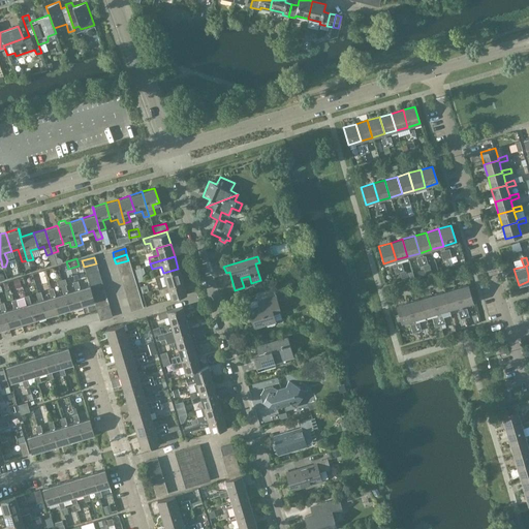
[(116,263),(118,270),(130,266),(128,260),(116,263)]
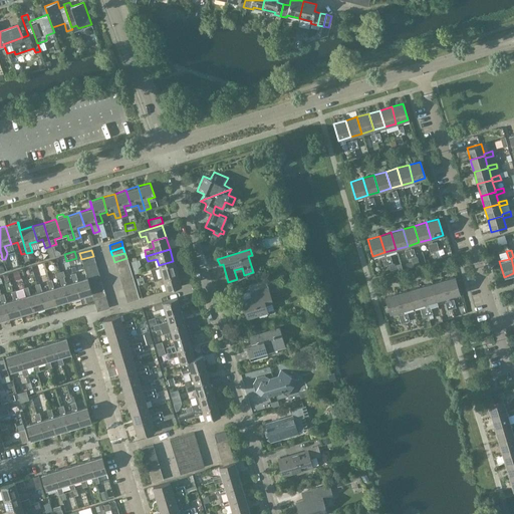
[(81,259),(83,265),(94,261),(93,256),(81,259)]
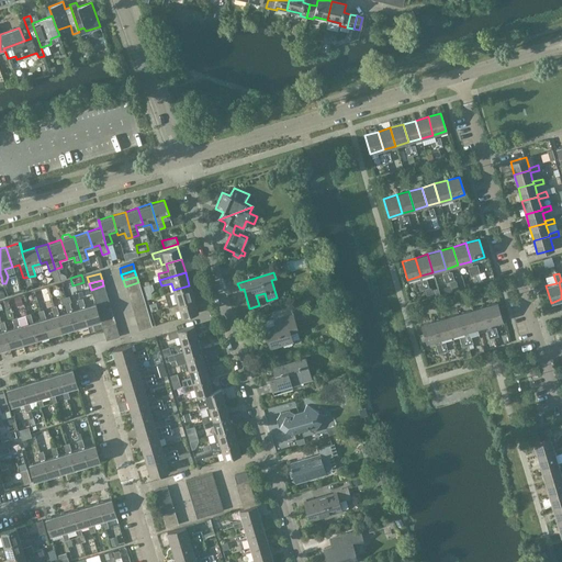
[(33,282),(35,298),(47,296),(45,281),(33,282)]
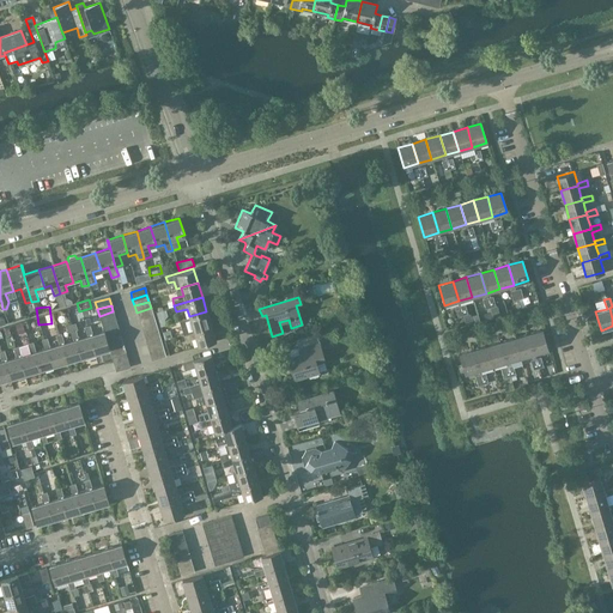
[(137,313),(139,320),(152,315),(151,308),(137,313)]
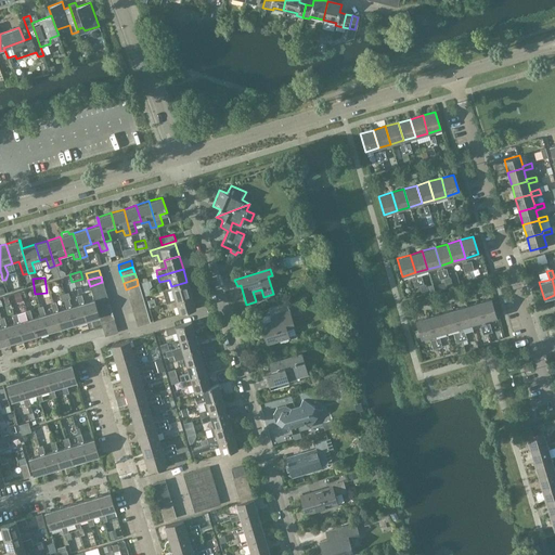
[(102,282),(90,286),(91,293),(104,288),(102,282)]
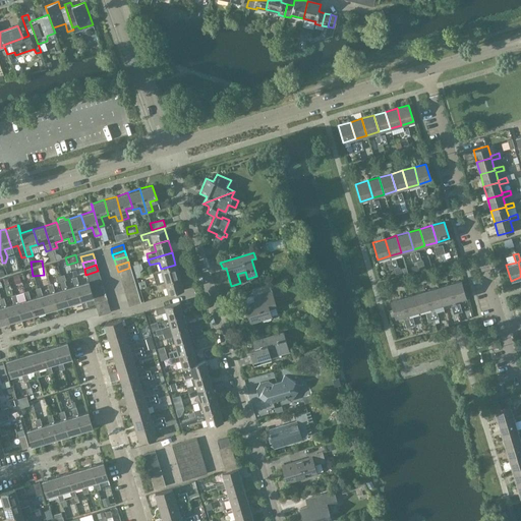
[(175,265),(161,269),(152,272),(155,284),(179,277),(175,265)]
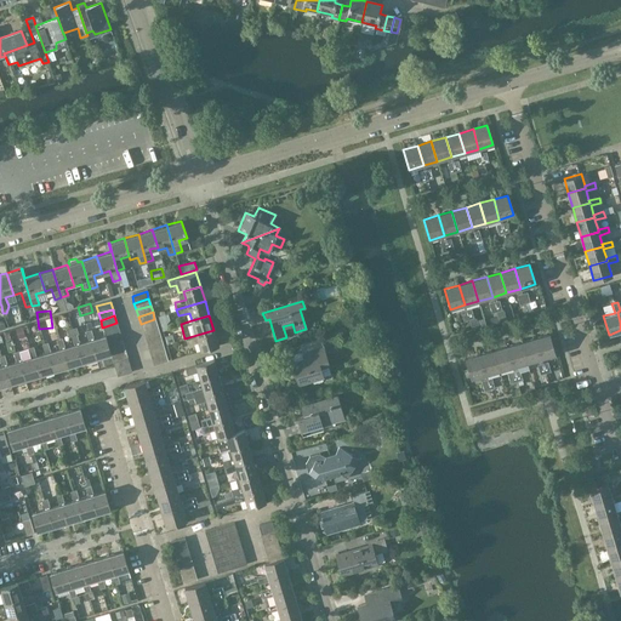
[(141,324),(142,330),(157,325),(154,319),(141,324)]
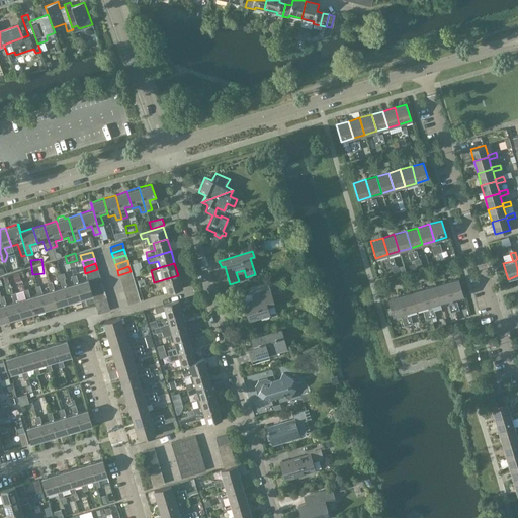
[(15,267),(2,275),(7,283),(20,275),(15,267)]
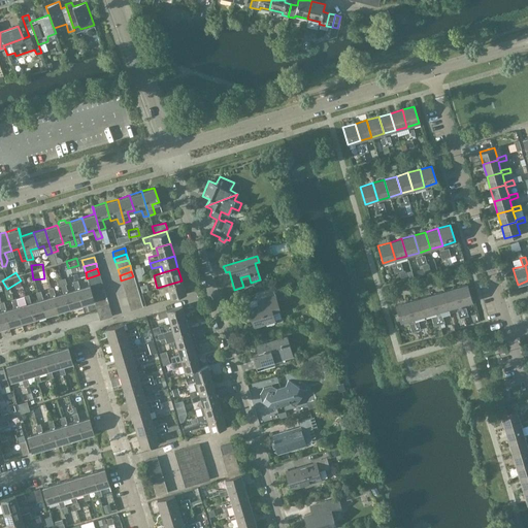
[(59,273),(61,279),(69,307),(81,304),(74,281),(72,281),(74,289),(67,291),(65,285),(66,284),(63,272),(59,273)]
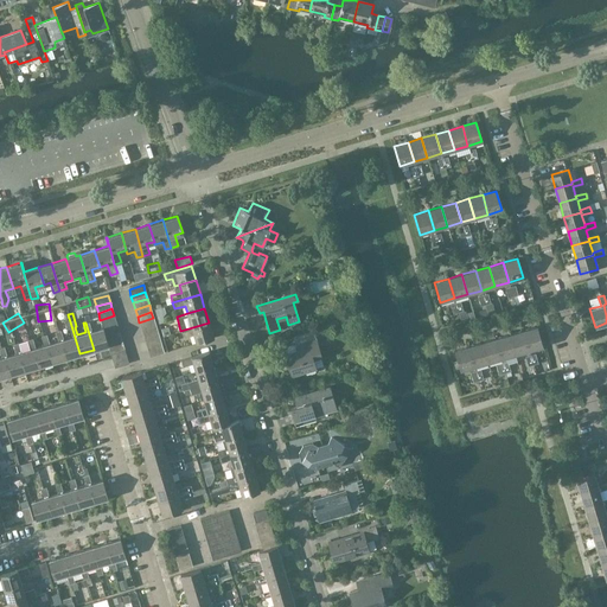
[(116,323),(114,315),(100,320),(102,326),(116,323)]
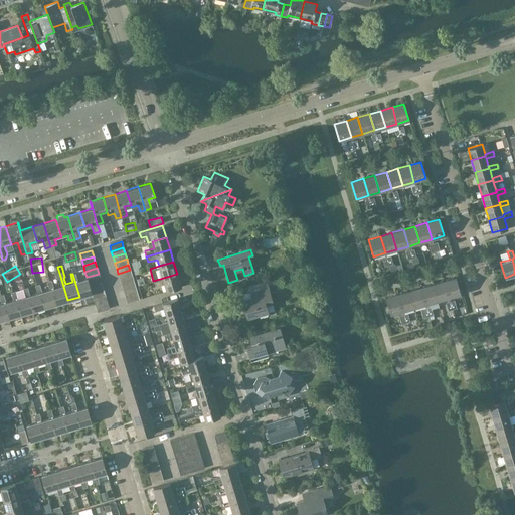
[(130,270),(118,274),(120,279),(132,276),(130,270)]
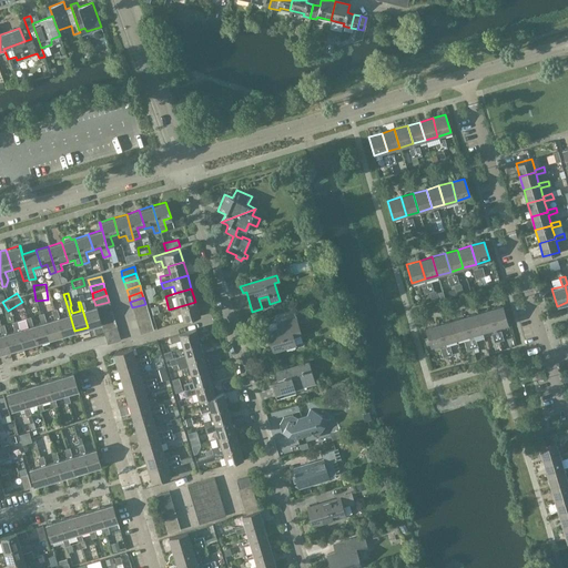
[(56,308),(53,310),(61,335),(74,331),(66,301),(60,302),(62,308),(64,307),(67,315),(58,317),(56,308)]
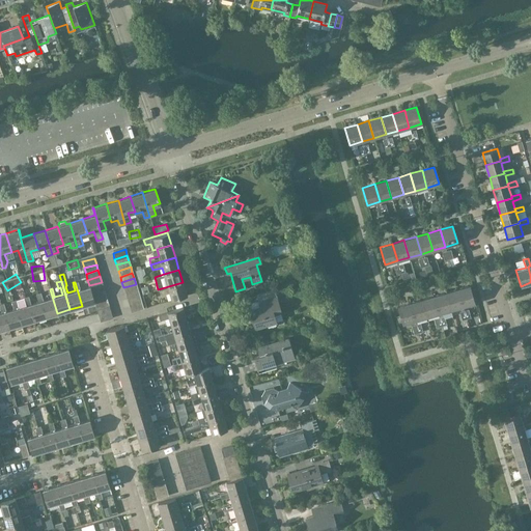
[(77,281),(75,282),(82,306),(94,302),(92,297),(91,291),(89,286),(80,289),(77,281)]
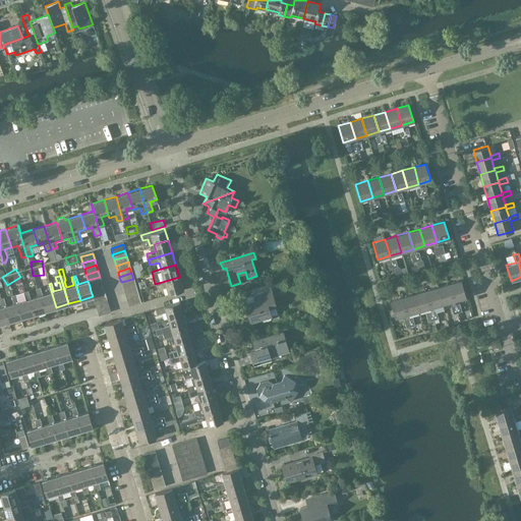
[(88,280),(88,281),(90,286),(102,282),(100,277),(88,280)]
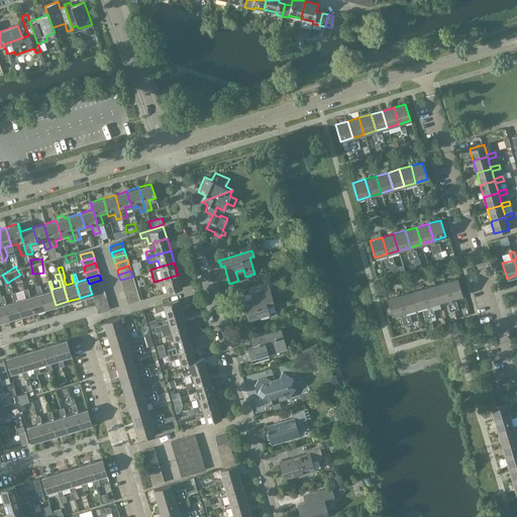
[(182,287),(178,275),(153,282),(154,283),(156,287),(165,285),(167,291),(182,287)]
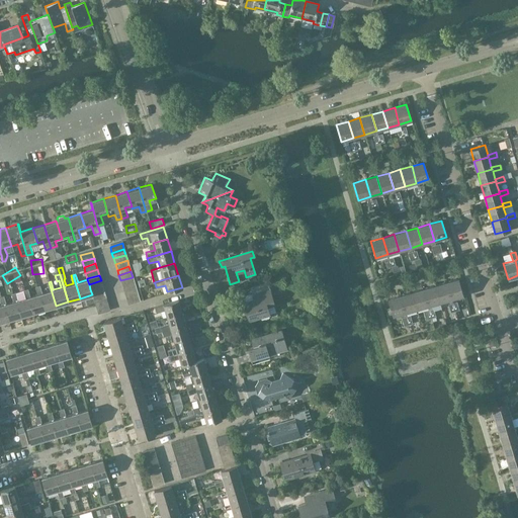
[(120,280),(122,286),(135,283),(133,277),(120,280)]
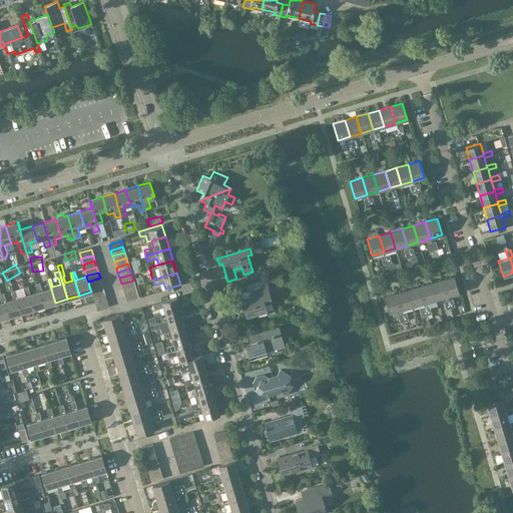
[(454,276),(442,280),(447,296),(459,293),(454,276)]
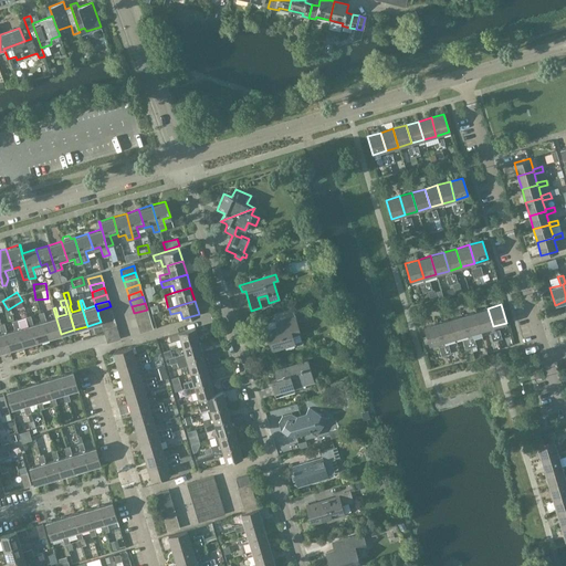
[(111,306),(97,311),(98,316),(112,313),(111,306)]
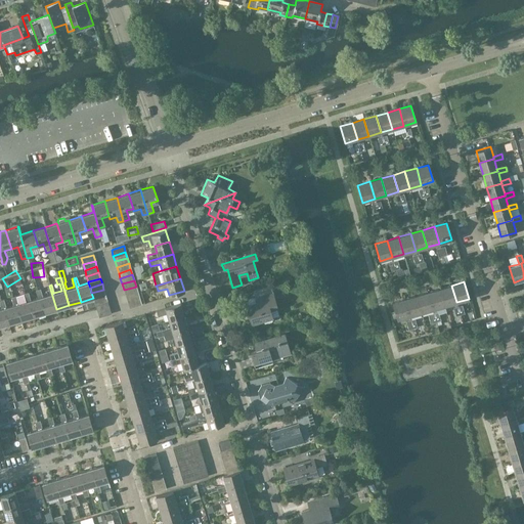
[(251,290),(253,296),(270,291),(268,285),(251,290)]
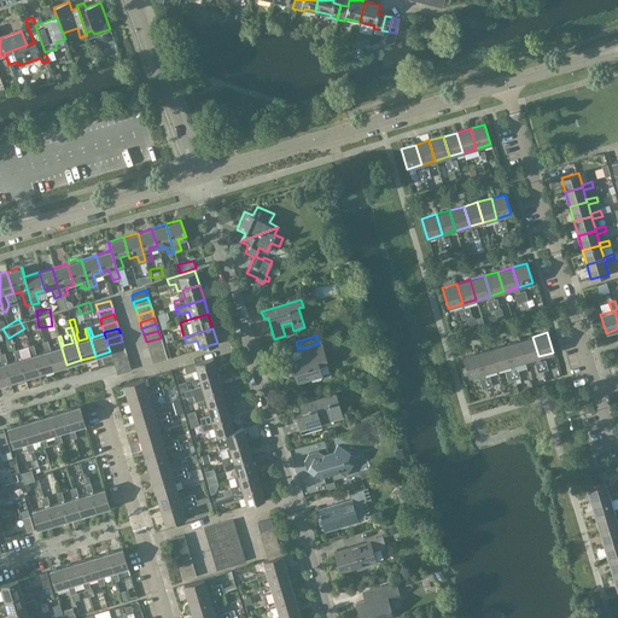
[(46,340),(44,340),(52,368),(66,365),(58,337),(56,337),(58,347),(50,349),(46,340)]
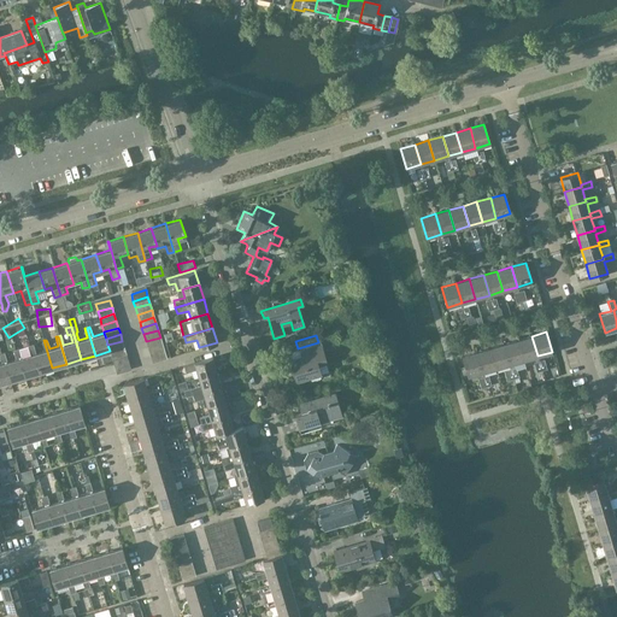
[(532,336),(517,340),(523,360),(538,356),(532,336)]
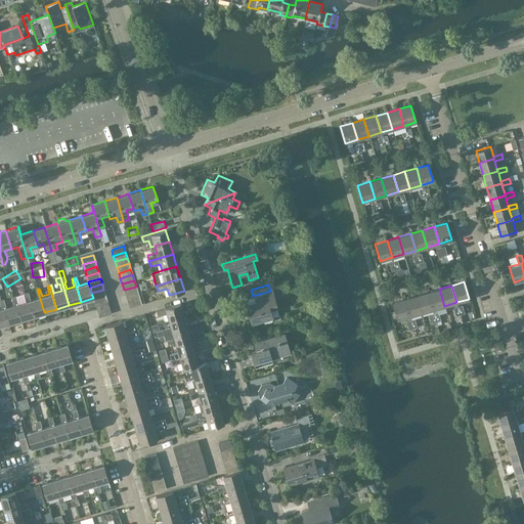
[(124,290),(125,296),(137,292),(136,287),(124,290)]
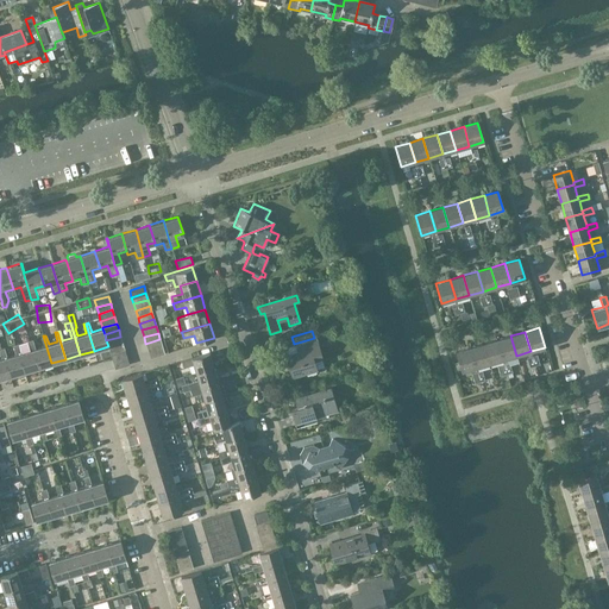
[(32,339),(29,340),(37,368),(51,363),(43,336),(41,337),(43,346),(35,349),(32,339)]
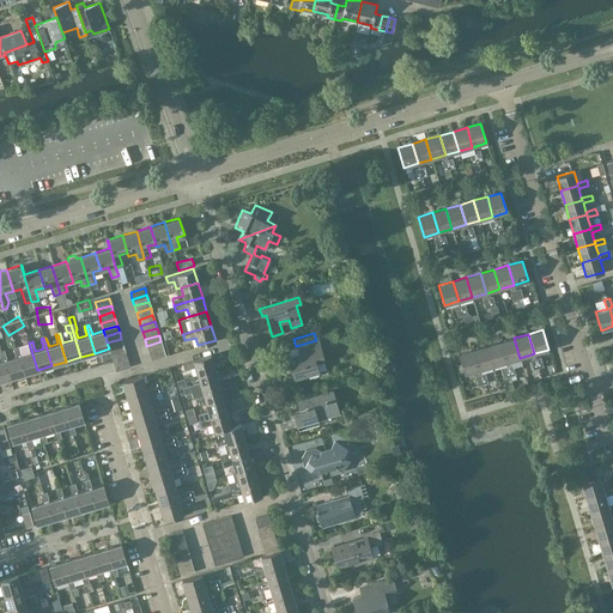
[(514,338),(501,343),(507,362),(520,358),(514,338)]
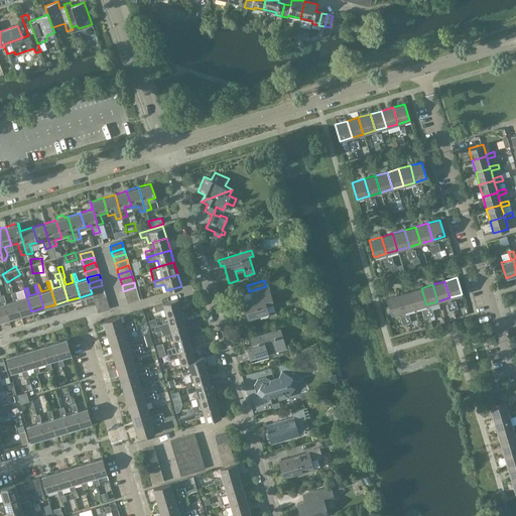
[(102,285),(90,288),(92,293),(92,294),(104,290),(102,285)]
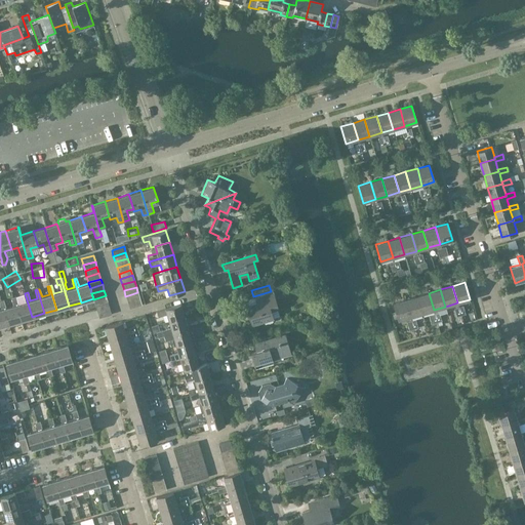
[(137,292),(125,296),(127,301),(139,297),(137,292)]
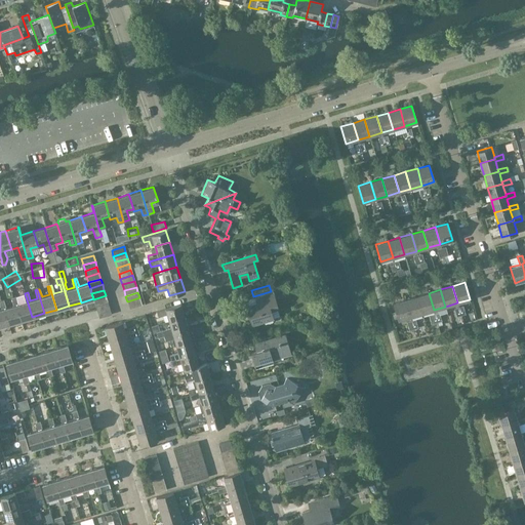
[(15,296),(12,296),(19,321),(32,317),(25,293),(23,293),(26,301),(17,305),(15,296)]
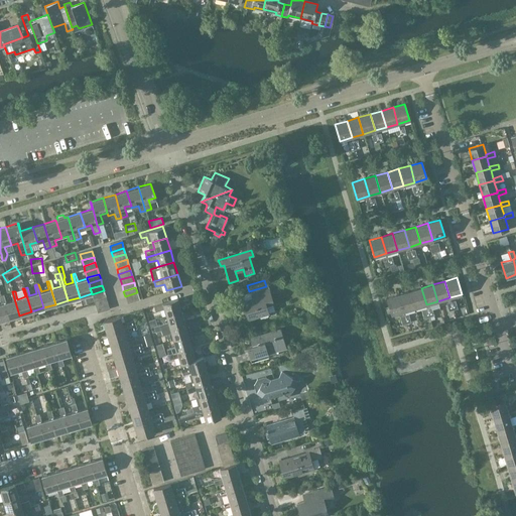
[(266,305),(272,303),(268,288),(241,296),(248,319),(268,313),(266,305)]
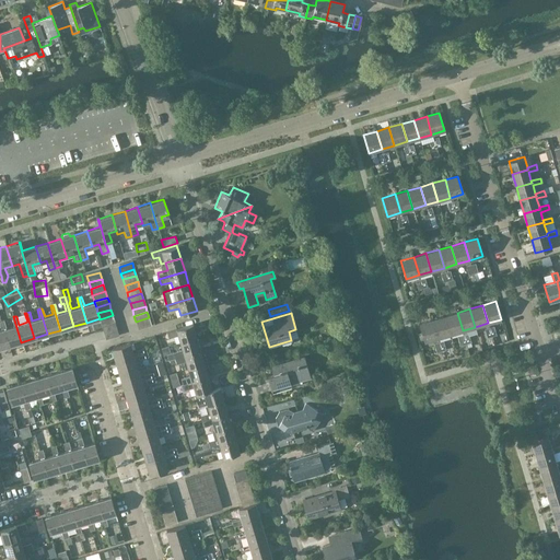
[(457,313),(444,316),(450,335),(463,330),(457,313)]
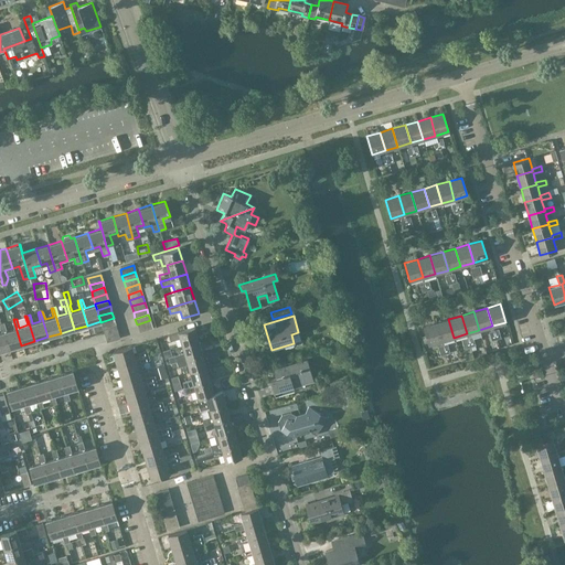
[(114,318),(100,322),(103,328),(116,324),(114,318)]
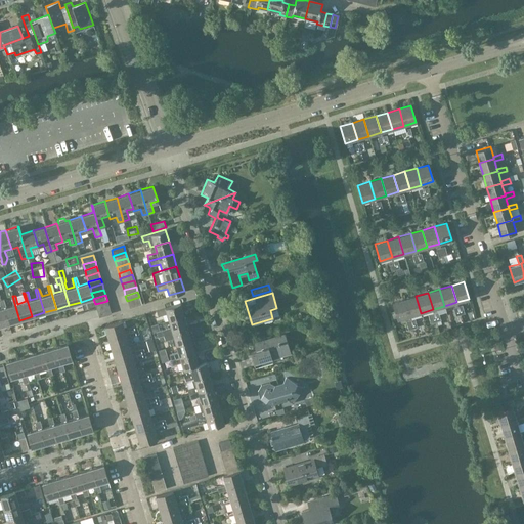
[(7,323),(19,320),(12,296),(10,297),(12,305),(5,307),(3,299),(0,300),(7,323)]
